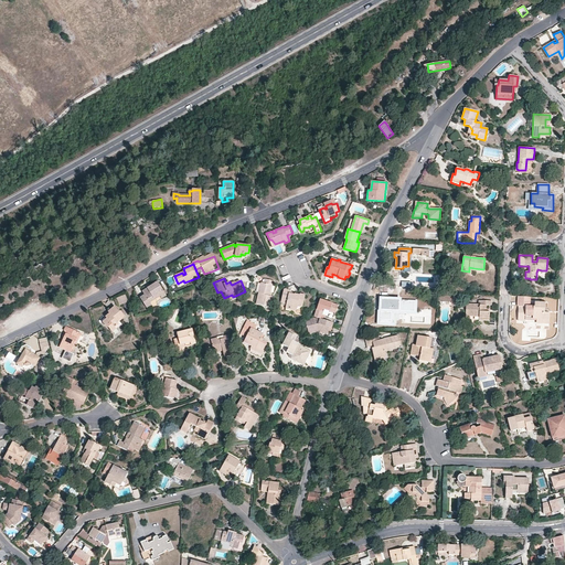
[(270,297),(268,297),(269,292),(270,285),(273,286),(273,281),(265,279),(264,284),(260,283),(256,305),(269,308),(272,297),(270,297)]
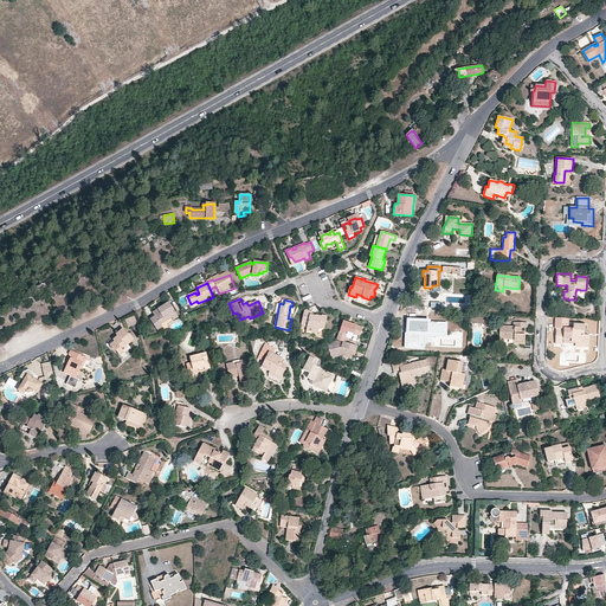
[(171,302),(161,307),(158,309),(153,313),(155,316),(150,318),(158,330),(163,327),(161,323),(173,317),(172,315),(176,313),(171,302)]
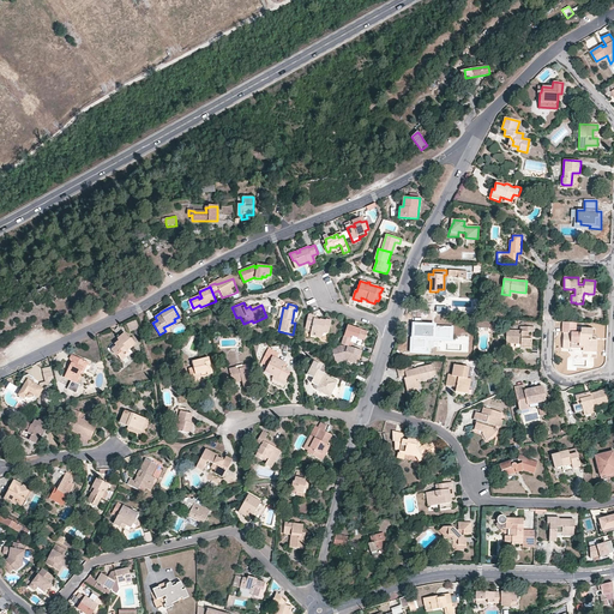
[(320,320),(320,323),(314,321),(315,319),(308,314),(306,329),(312,330),(311,335),(317,337),(318,332),(324,333),(324,331),(329,332),(332,320),(326,320),(326,321),(320,320)]
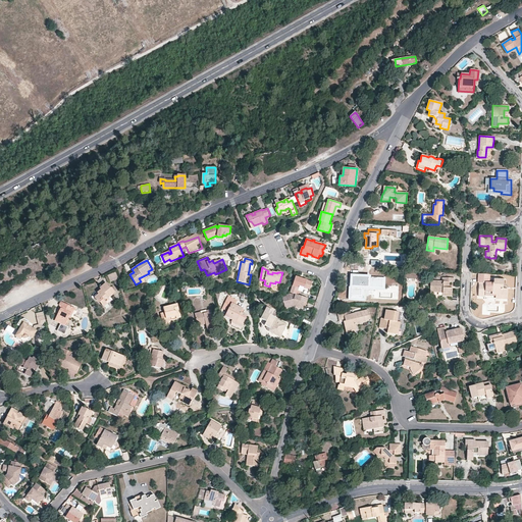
[(108,274),(110,280),(118,278),(116,271),(108,274)]
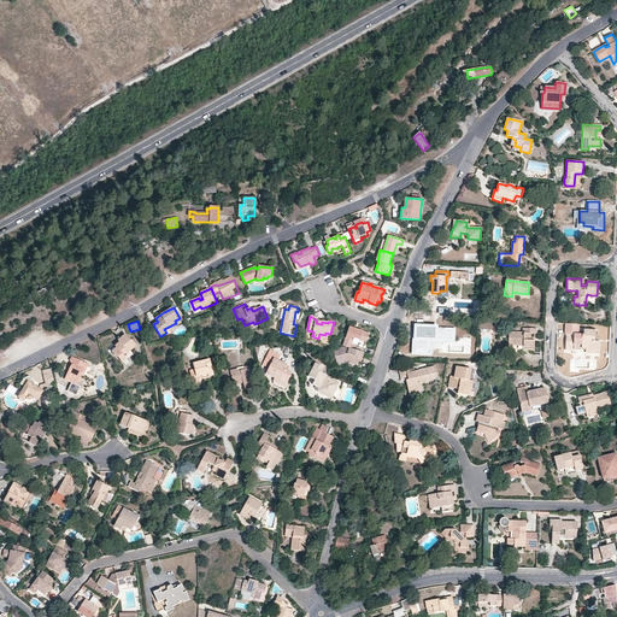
[(566,323),(565,334),(579,335),(580,324),(566,323)]
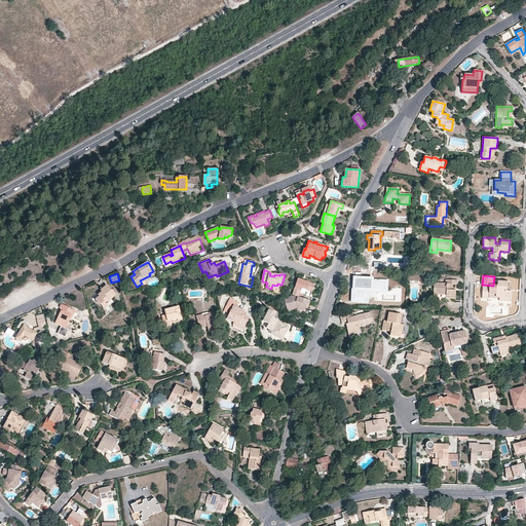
[(374,278),(374,276),(353,276),(352,300),(367,300),(367,291),(388,292),(388,279),(374,278)]
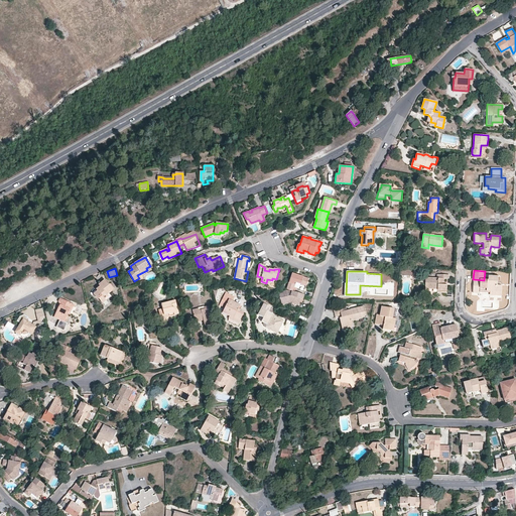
[(297,274),(292,273),(287,289),(292,291),(294,291),(296,288),(294,287),(296,281),(307,285),(309,278),(299,275),(298,277),(296,276),(297,274)]
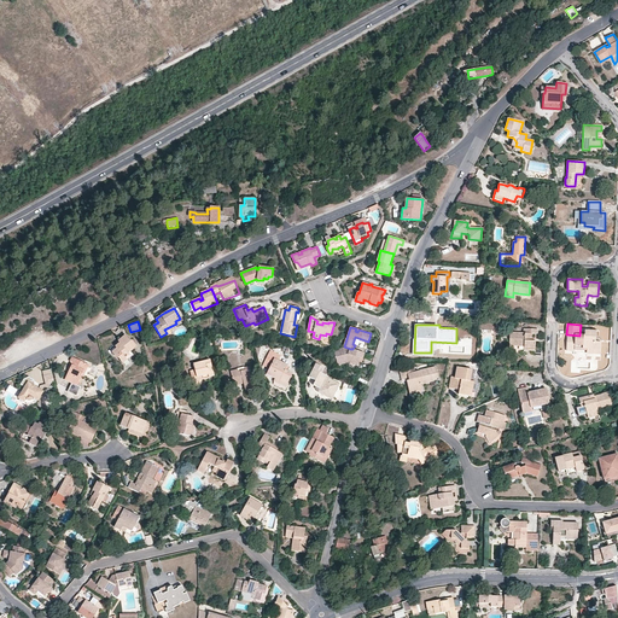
[(525,328),(524,333),(509,333),(508,345),(524,347),(524,350),(535,351),(535,340),(531,340),(531,333),(535,334),(537,333),(537,330),(525,328)]
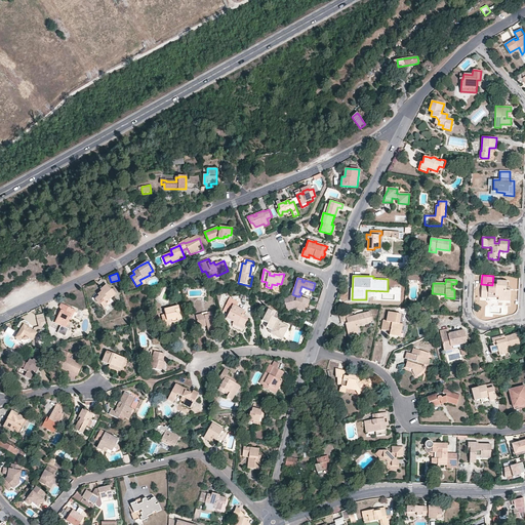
[(496,281),(496,285),(492,285),(481,284),(481,297),(488,297),(488,296),(498,296),(510,297),(511,290),(508,290),(506,290),(506,281),(496,281)]
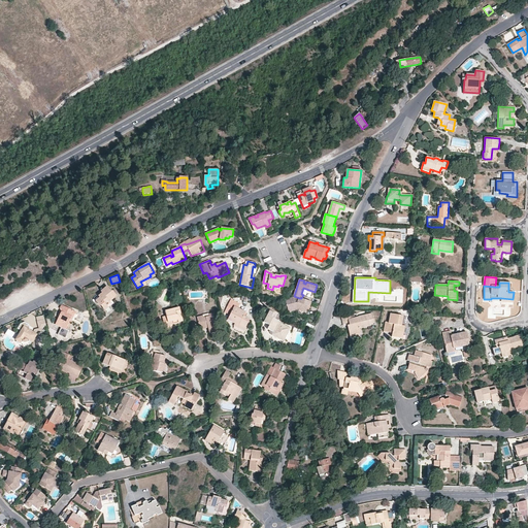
[(99,296),(100,298),(96,301),(100,306),(101,305),(105,310),(108,307),(107,306),(112,302),(111,300),(117,296),(112,291),(111,292),(107,287),(101,292),(102,293),(99,296)]
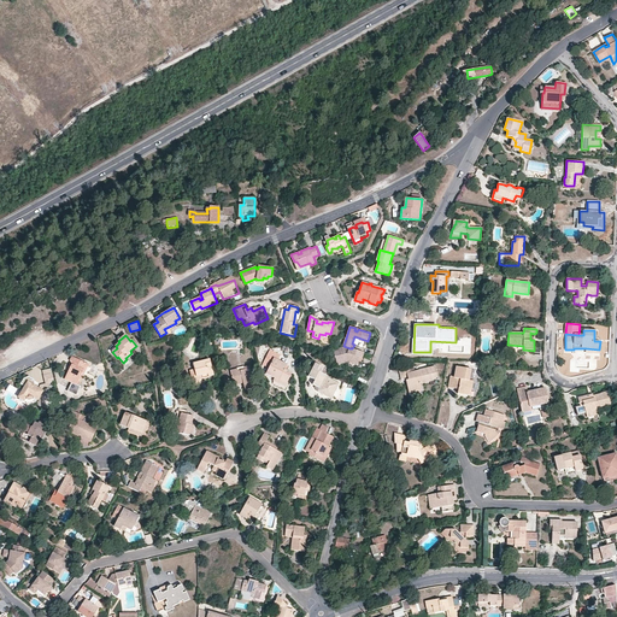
[(350,348),(348,354),(346,354),(345,347),(335,350),(338,364),(347,363),(357,365),(359,358),(362,358),(364,353),(352,348),(350,348)]
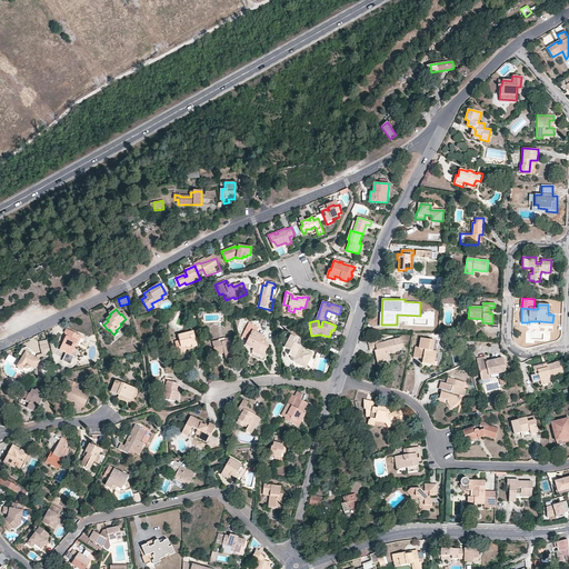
[(265,341),(267,338),(257,332),(259,327),(249,322),(242,336),(249,339),(247,345),(253,348),(265,353),(269,345),(265,341)]
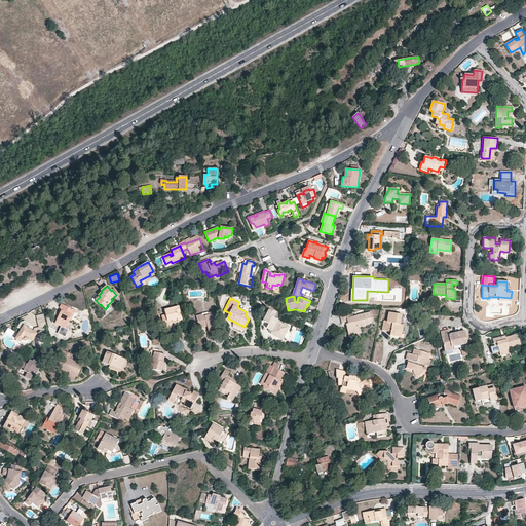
[(61,308),(62,309),(59,314),(54,323),(61,326),(58,334),(65,337),(69,330),(66,328),(69,321),(71,315),(73,316),(75,310),(62,304),(60,308),(61,308)]
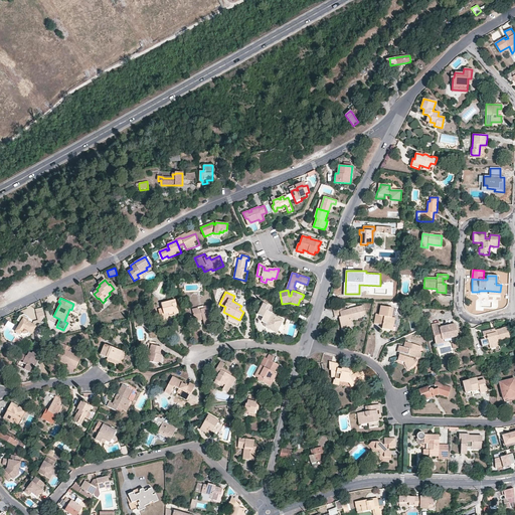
[(161,304),(163,308),(159,309),(160,315),(161,318),(174,315),(174,314),(179,313),(175,300),(161,304)]
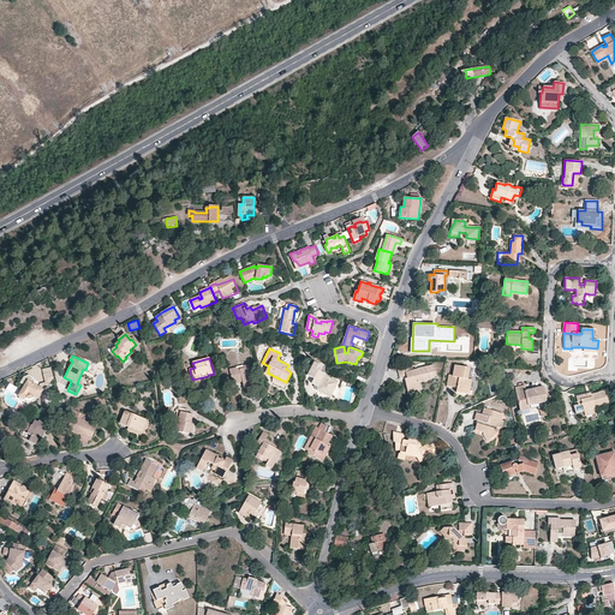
[(312,378),(320,383),(318,387),(322,389),(321,392),(332,396),(334,390),(339,393),(342,384),(329,377),(330,376),(330,370),(320,365),(312,378)]
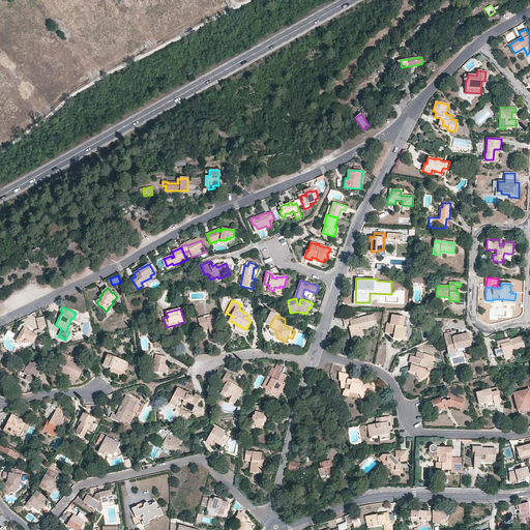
[(357,335),(362,334),(361,329),(372,327),(371,325),(371,322),(375,321),(374,315),(355,319),(354,315),(343,317),(344,322),(347,322),(349,327),(350,332),(353,331),(354,336),(357,335)]
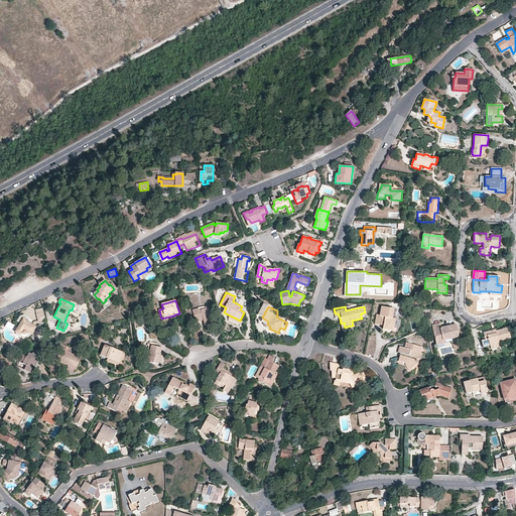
[(379,325),(382,320),(384,321),(383,326),(383,330),(389,331),(390,327),(393,328),(395,317),(392,317),(394,308),(382,306),(380,314),(377,314),(375,325),(379,325)]
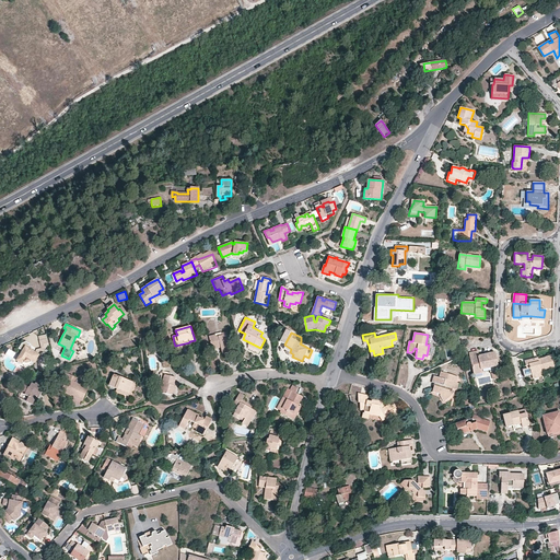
[(212,347),(214,347),(220,346),(221,348),(222,353),(232,351),(228,335),(225,336),(224,335),(216,337),(216,335),(209,337),(212,347)]
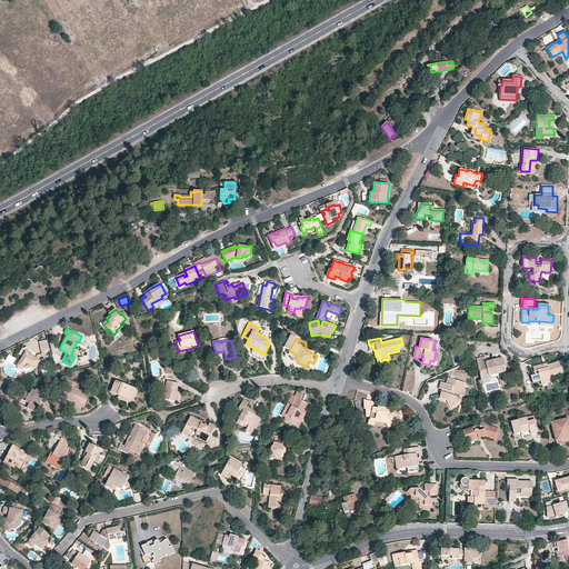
[(50,351),(48,343),(40,346),(42,353),(45,353),(50,351)]
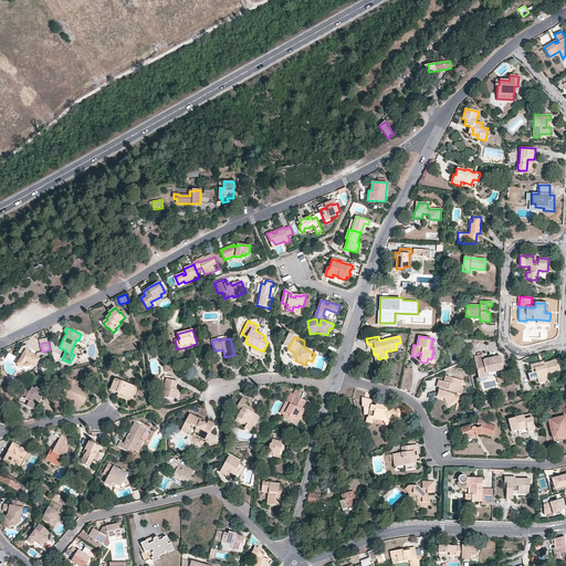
[(23,355),(17,365),(22,368),(24,366),(27,366),(28,366),(30,365),(34,367),(40,359),(37,357),(34,356),(30,354),(31,353),(30,348),(25,346),(22,348),(19,352),(23,355)]
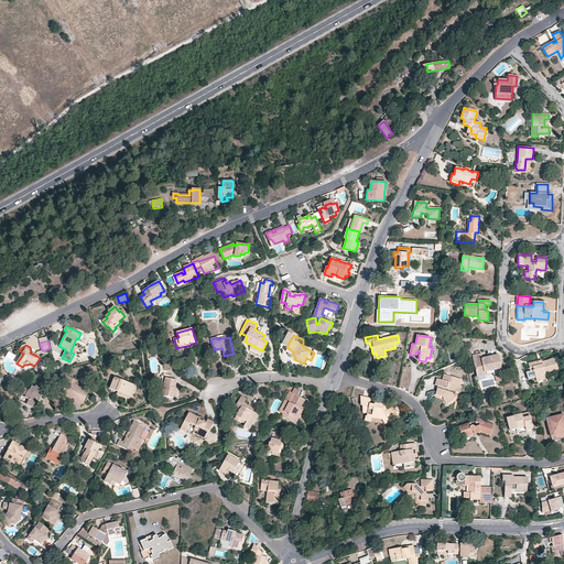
[(496,356),(487,357),(481,358),(481,354),(473,355),(477,377),(486,375),(485,371),(501,368),(500,365),(499,358),(498,355),(496,356)]
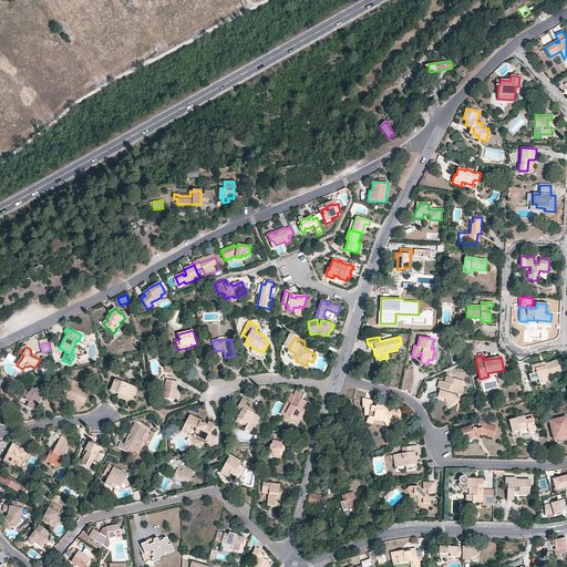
[(552,363),(545,364),(540,366),(540,363),(531,366),(533,373),(528,374),(531,382),(538,380),(548,378),(547,374),(560,371),(558,360),(552,361),(552,363)]
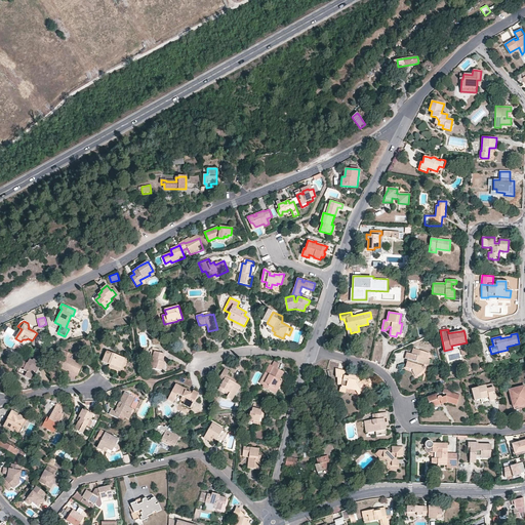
[(151,355),(154,355),(152,364),(151,368),(161,371),(164,359),(165,354),(159,353),(160,350),(153,348),(151,355)]
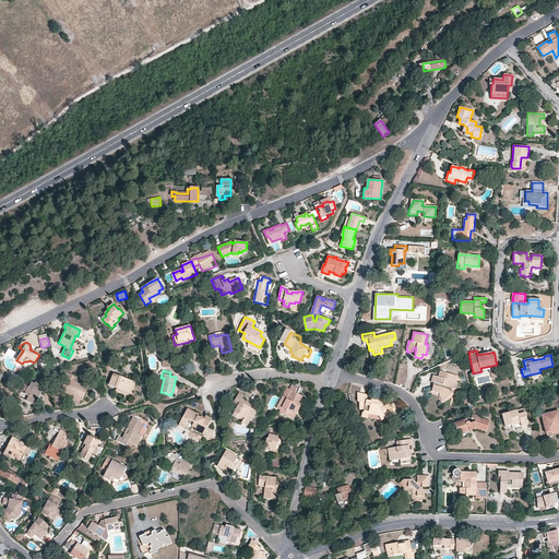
[(433,381),(436,382),(435,384),(433,384),(431,391),(440,393),(442,394),(443,394),(447,399),(452,392),(453,390),(451,390),(451,388),(453,381),(455,382),(458,376),(440,371),(438,377),(433,375),(431,380),(433,381)]
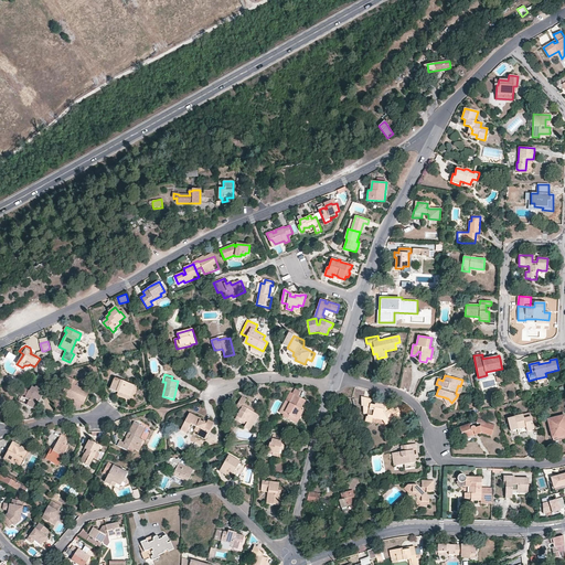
[(88,392),(83,390),(75,386),(77,382),(70,377),(62,394),(75,401),(76,398),(84,403),(83,405),(84,406),(91,393),(88,392)]
